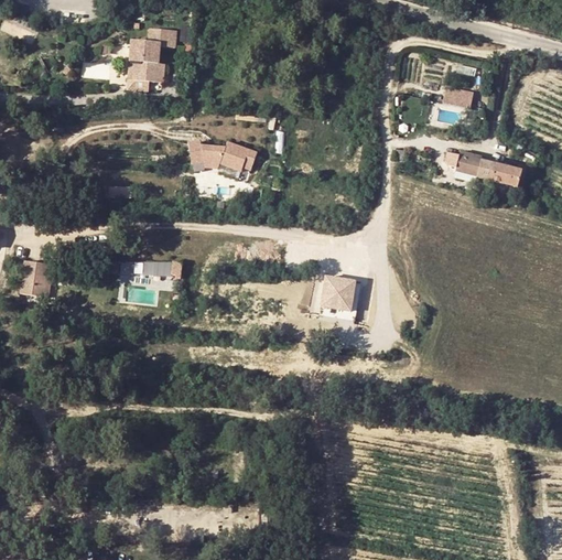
[(138,60),(137,77),(153,79),(165,79),(166,61),(160,60),(161,44),(177,45),(177,29),(150,27),(149,39),(131,38),(130,60),(138,60)]
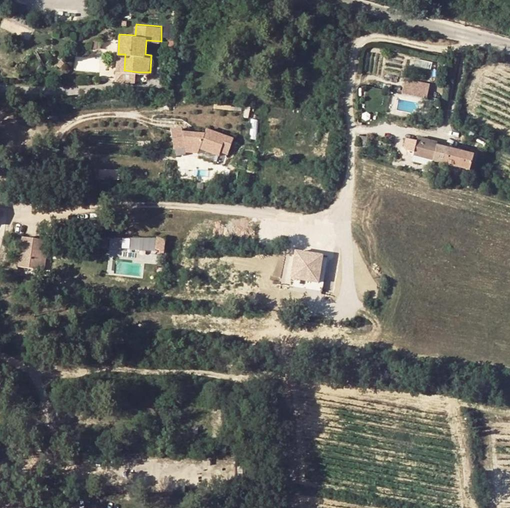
[(139,81),(139,72),(124,70),(125,54),(118,54),(116,80),(139,81)]
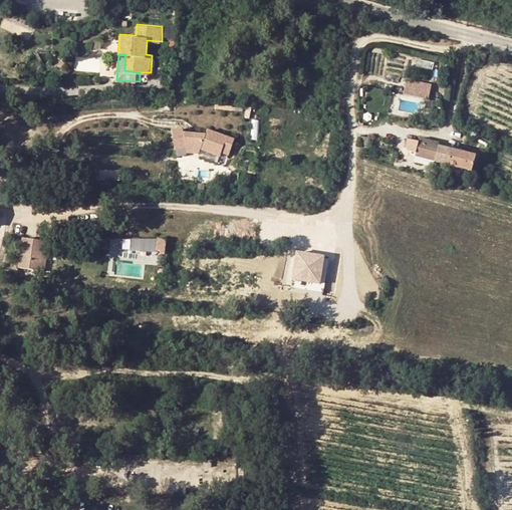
[(425,82),(407,80),(405,94),(423,97),(425,82)]
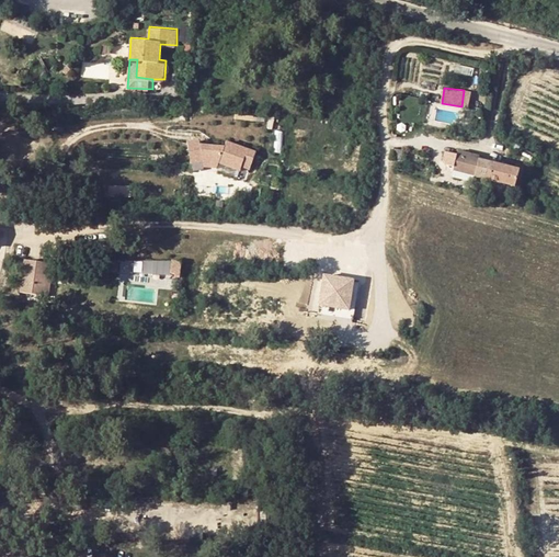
[(226,140),(224,146),(198,144),(198,138),(186,140),(190,162),(202,160),(203,160),(217,161),(218,161),(238,168),(239,165),(241,159),(251,162),(254,150),(226,140)]
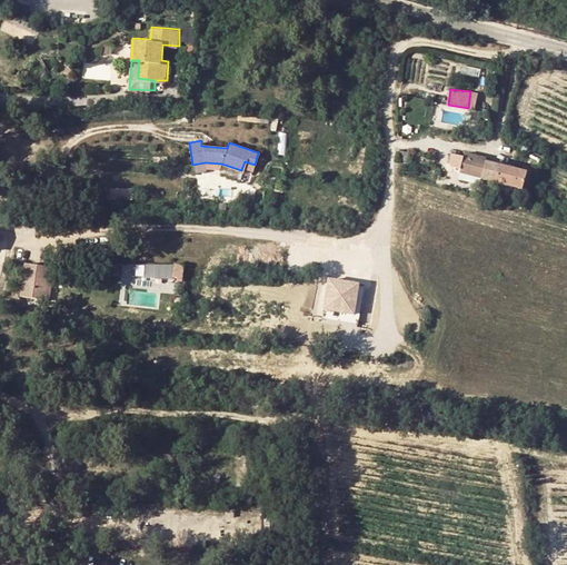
[(457,165),(460,151),(449,149),(446,162),(457,165)]
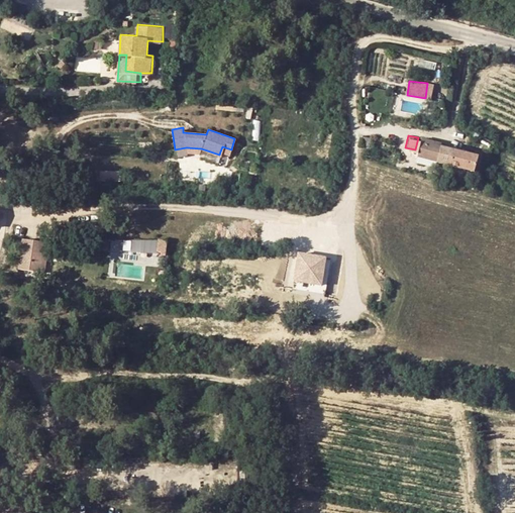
[(438,154),(436,162),(473,171),(477,154),(441,145),(442,142),(422,137),(419,150),(438,154)]
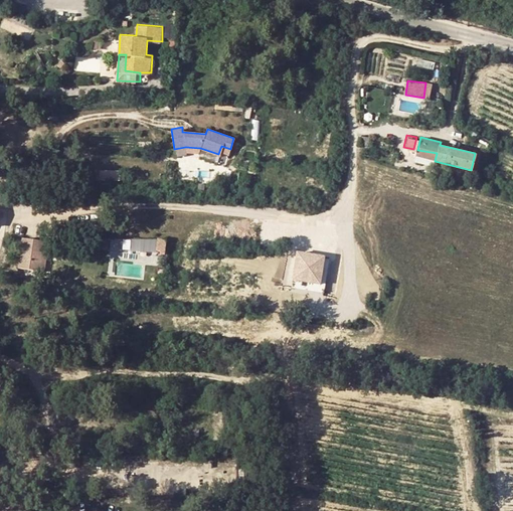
[(219,151),(228,154),(230,149),(221,146),(219,151)]
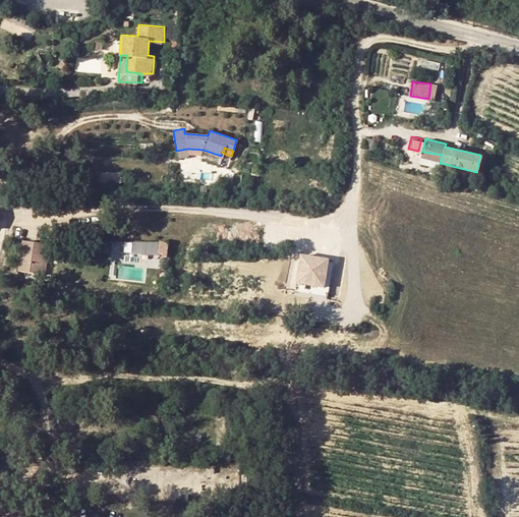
[(420,158),(440,163),(442,155),(422,152),(420,158)]
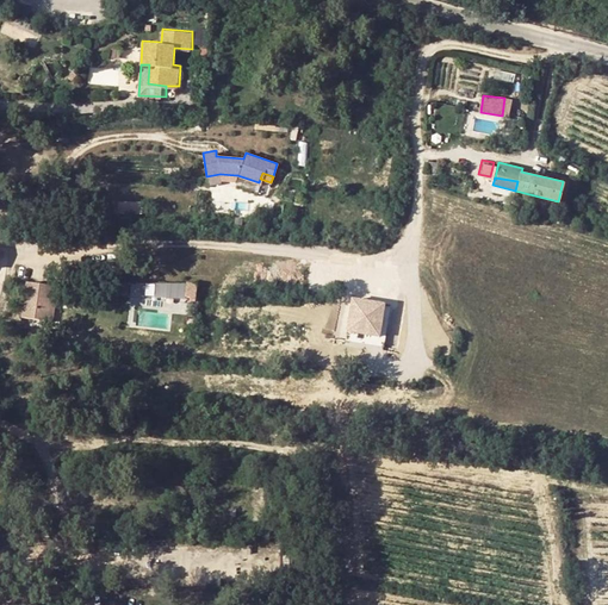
[(140,207),(140,197),(118,197),(119,207),(140,207)]
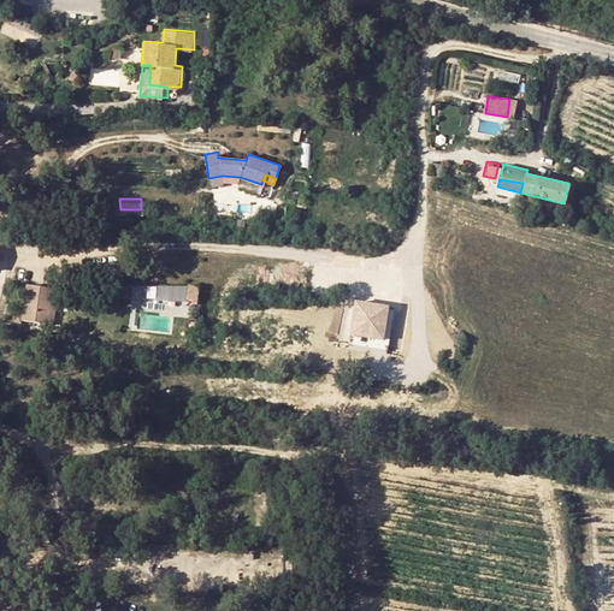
[(49,285),(23,280),(19,315),(31,318),(45,319),(49,285)]
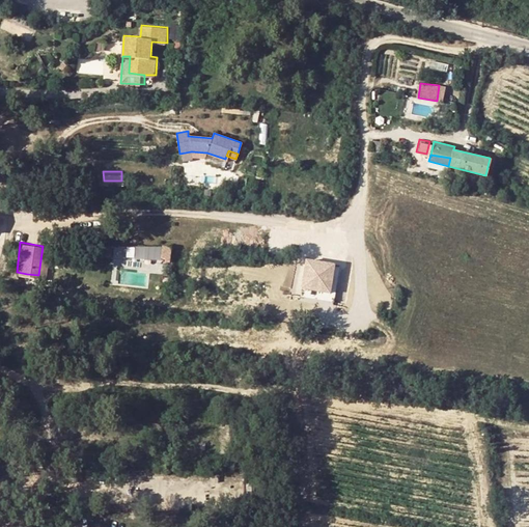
[(175,246),(167,245),(165,256),(169,256),(169,259),(174,259),(175,246)]
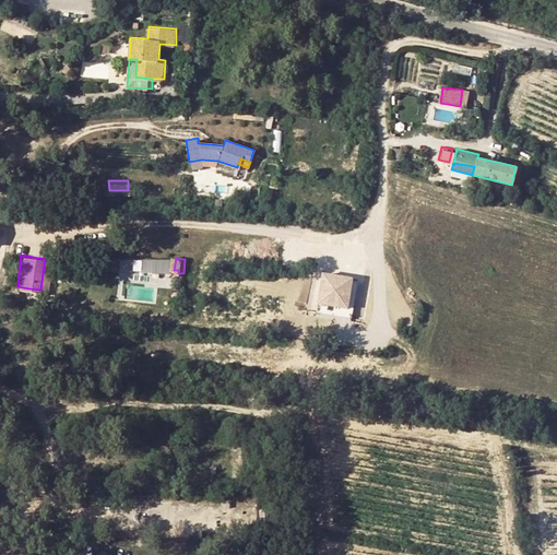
[(45,259),(40,290),(46,291),(51,259),(45,259)]
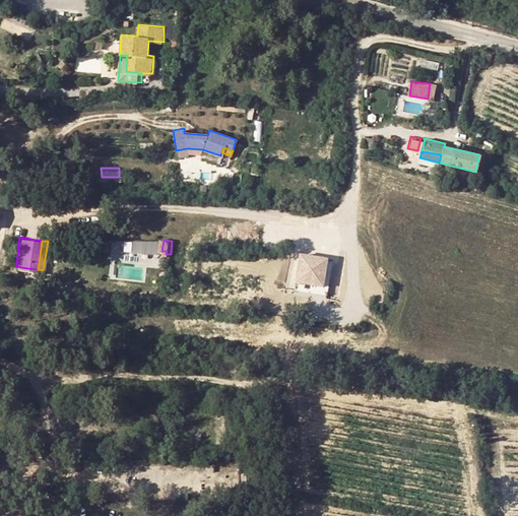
[(325,256),(299,251),(294,279),(321,283),(325,256)]
